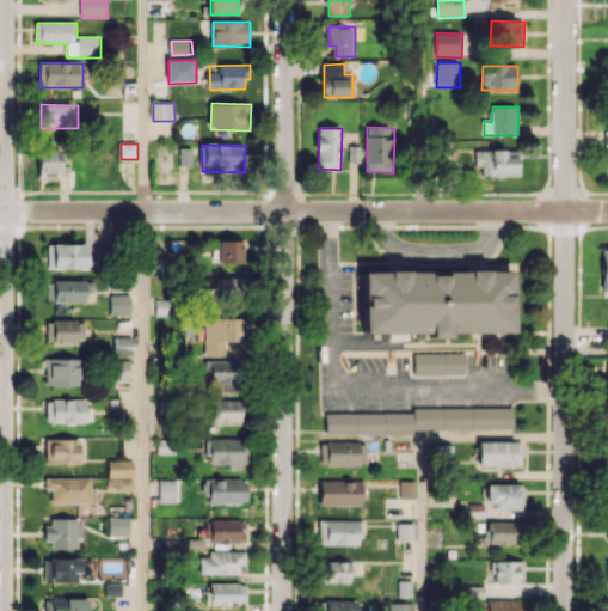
[(362,147),(351,147),(350,163),(362,163),(362,147)]
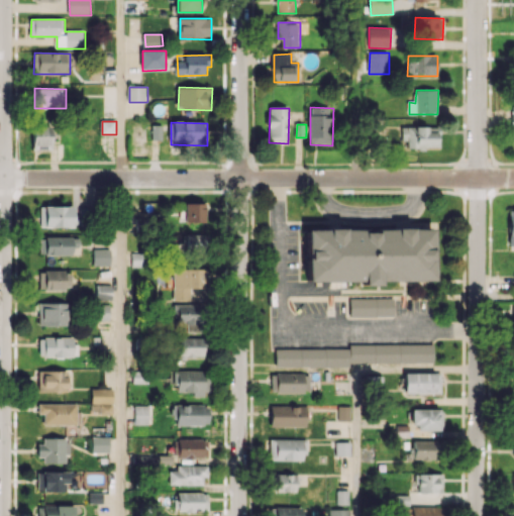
[(161,126),(153,126),(152,140),(161,140),(161,126)]
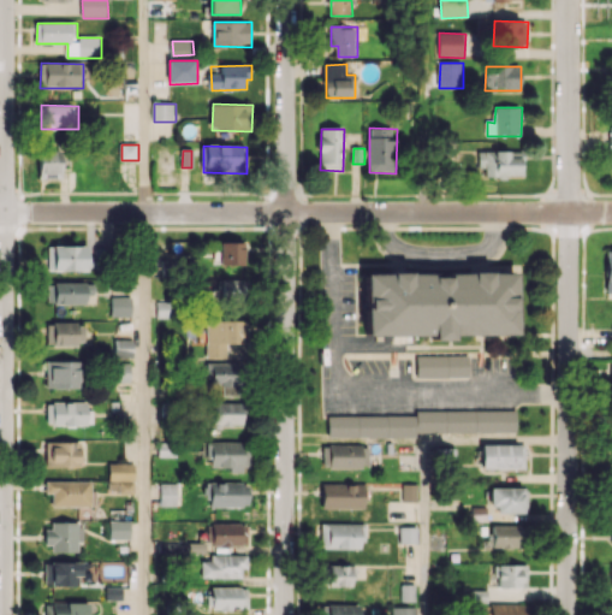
[(63,178),(63,152),(40,152),(40,178),(63,178)]
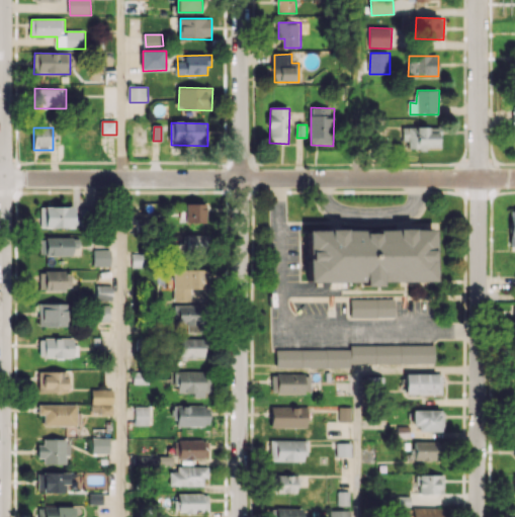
[(403,142),(409,142),(409,149),(441,150),(442,128),(404,127),(403,142)]
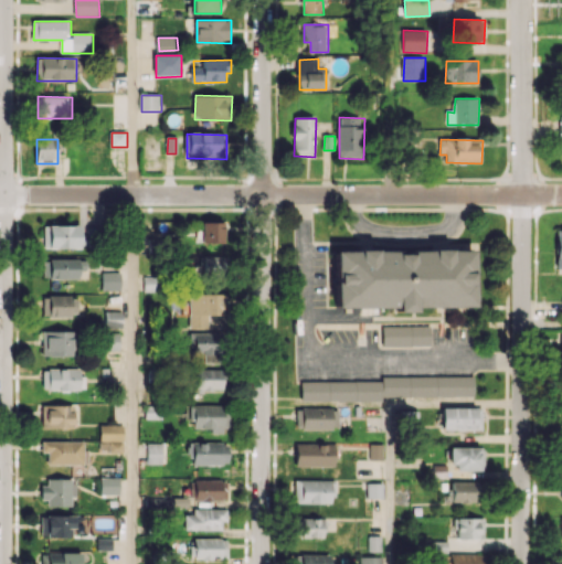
[(203,244),(226,244),(226,222),(203,222),(203,244)]
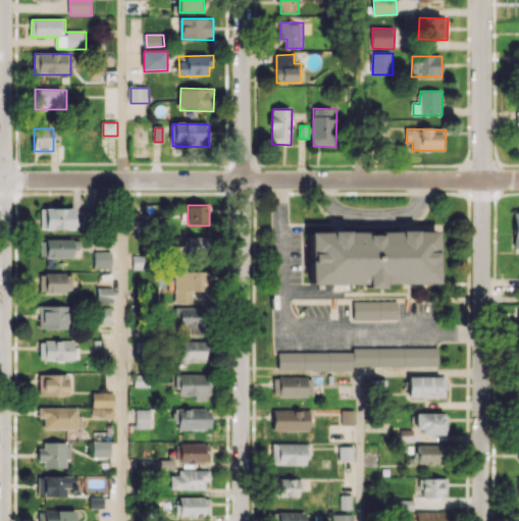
[(41,209),(42,230),(75,229),(75,208),(41,209)]
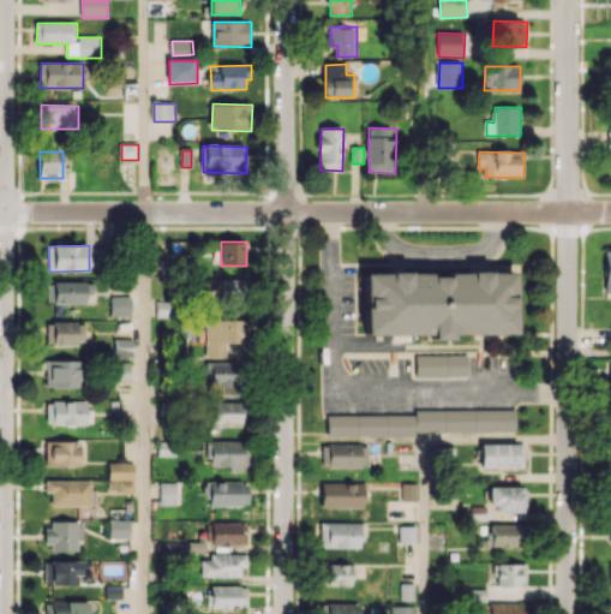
[(517,335),(517,274),(365,274),(365,335),(431,335),(431,340),(453,340),(453,335),(517,335)]
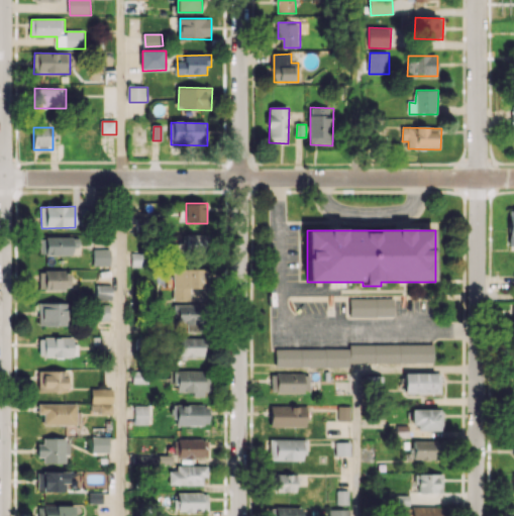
[(209,249),(206,233),(184,237),(186,253),(209,249)]
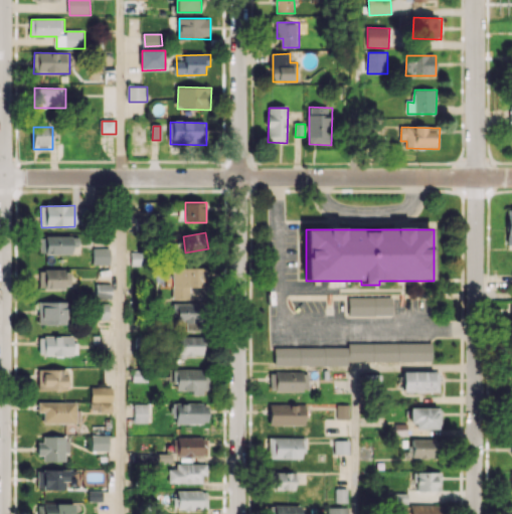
[(73,254),(73,247),(80,247),(79,236),(40,237),(40,255),(73,254)]
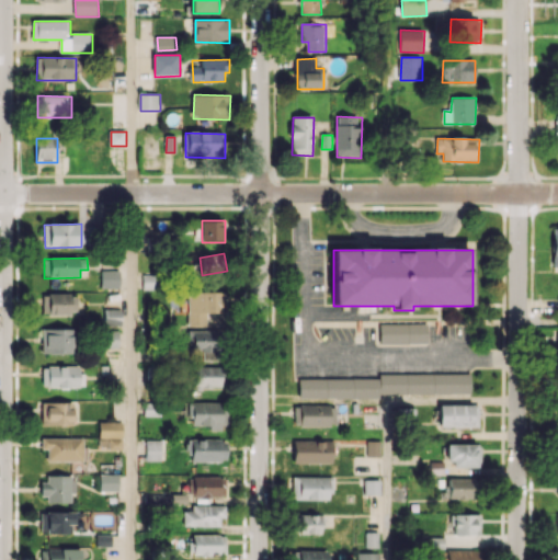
[(122,288),(122,272),(102,272),(102,288),(122,288)]
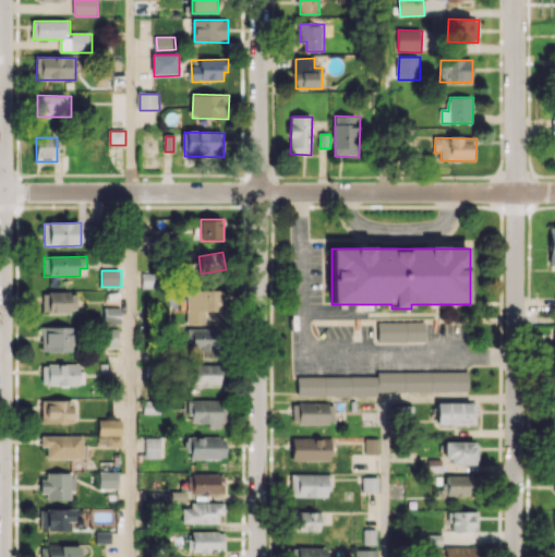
[(189,325),(225,324),(225,291),(188,291),(189,325)]
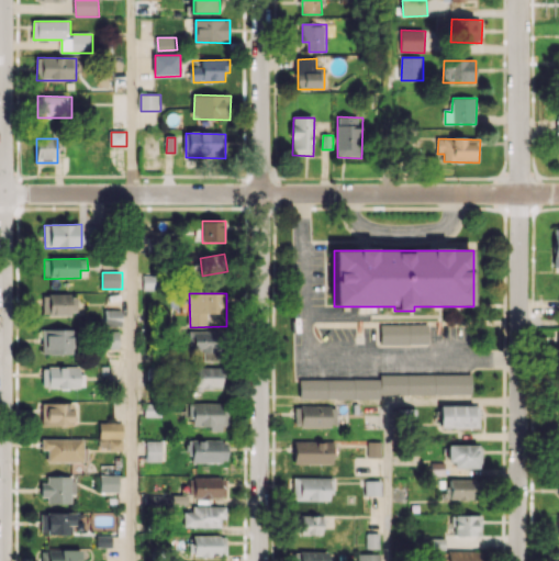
[(44,295),(44,316),(78,315),(78,295),(44,295)]
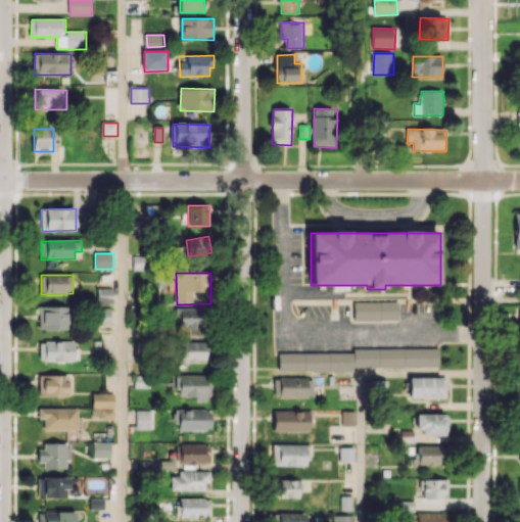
[(98,303),(114,304),(114,289),(99,288),(98,303)]
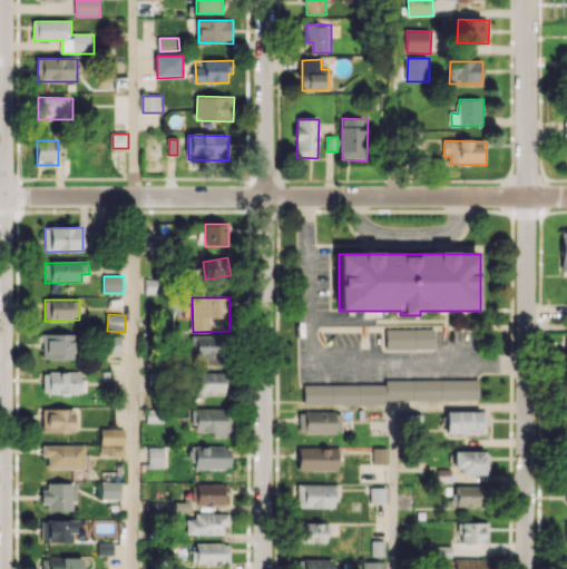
[(388,351),(437,350),(436,330),(388,330),(388,351)]
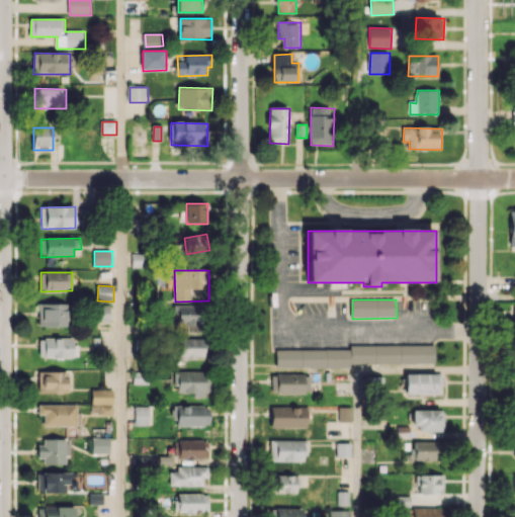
[(69,305),(40,304),(39,327),(68,327),(69,305)]
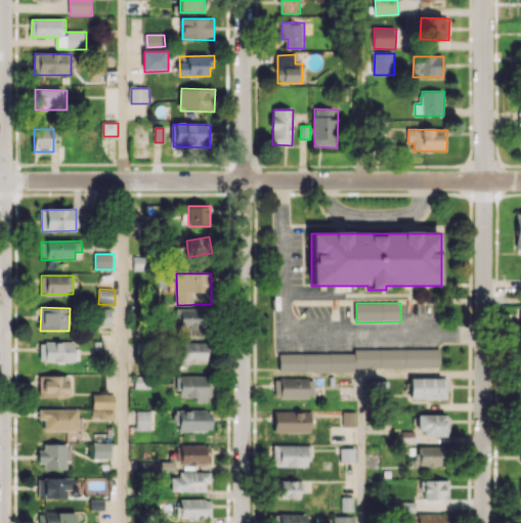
[(191,337),(205,337),(205,309),(179,309),(178,329),(191,329),(191,337)]
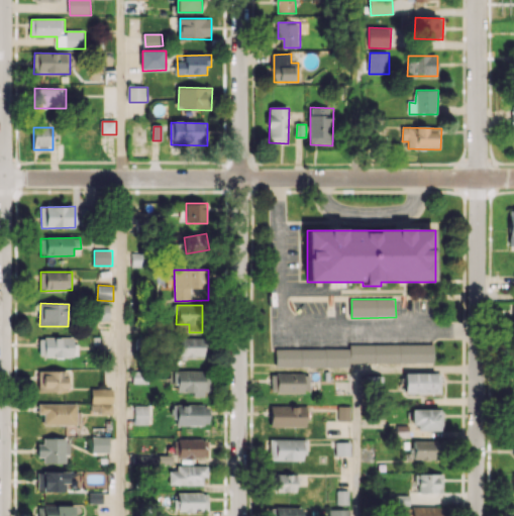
[(111,321),(111,306),(97,306),(97,321),(111,321)]
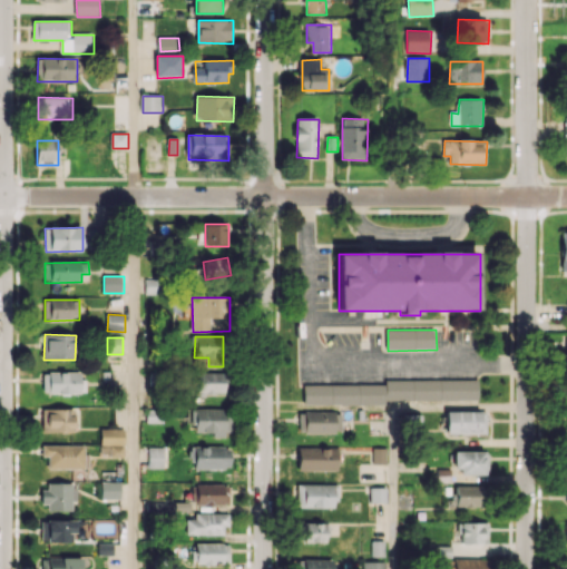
[(45,372),(44,394),(81,394),(82,373),(45,372)]
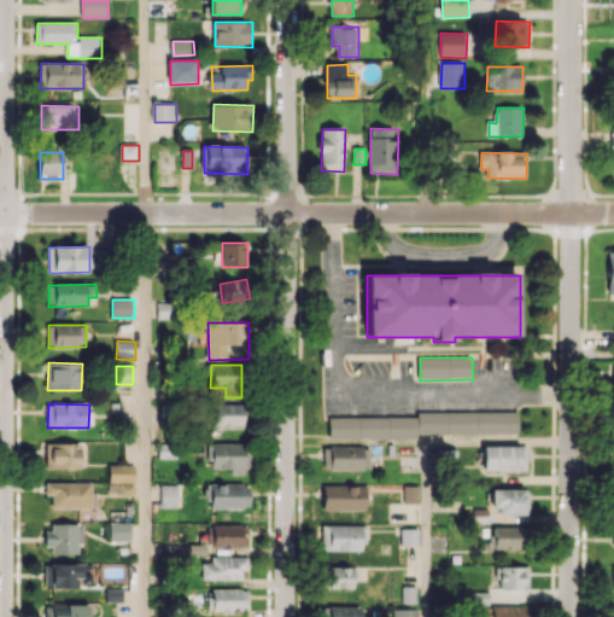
[(214,428),(247,428),(247,405),(215,405),(214,428)]
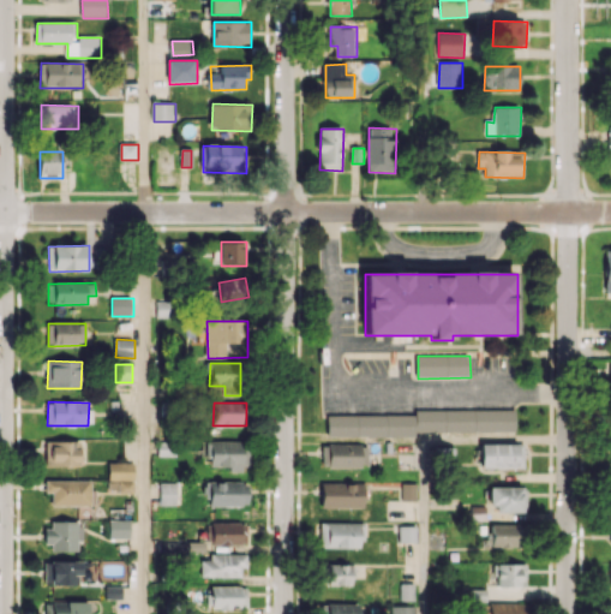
[(328,416),(328,436),(517,435),(517,410),(415,410),(415,416),(328,416)]
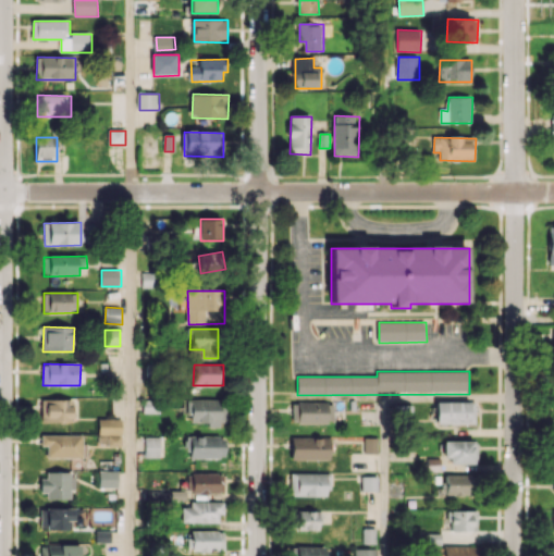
[(74,423),(74,399),(44,399),(42,422),(74,423)]
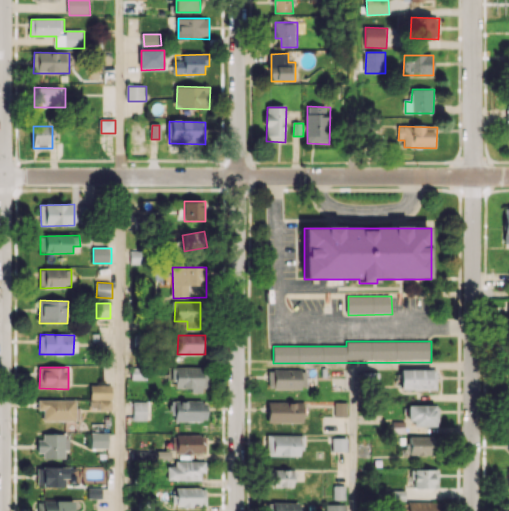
[(209,368),(174,368),(174,389),(193,390),(193,391),(209,391),(209,368)]
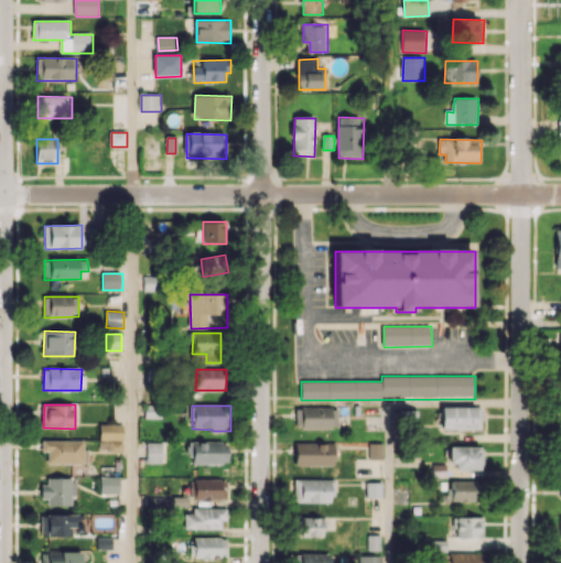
[(340,429),(340,408),(297,408),(297,429),(340,429)]
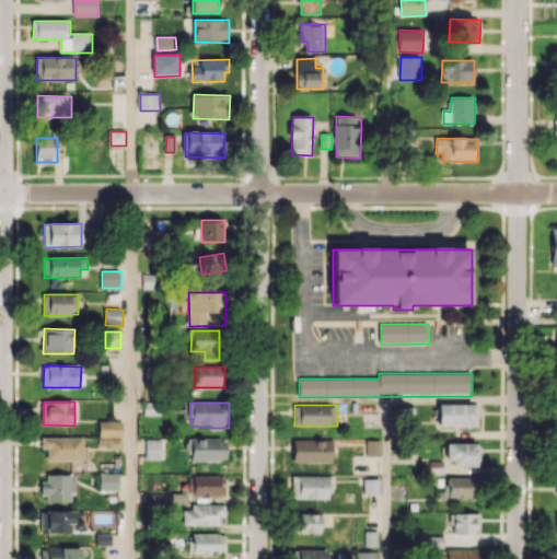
[(479,405),(440,405),(439,427),(479,427),(479,405)]
